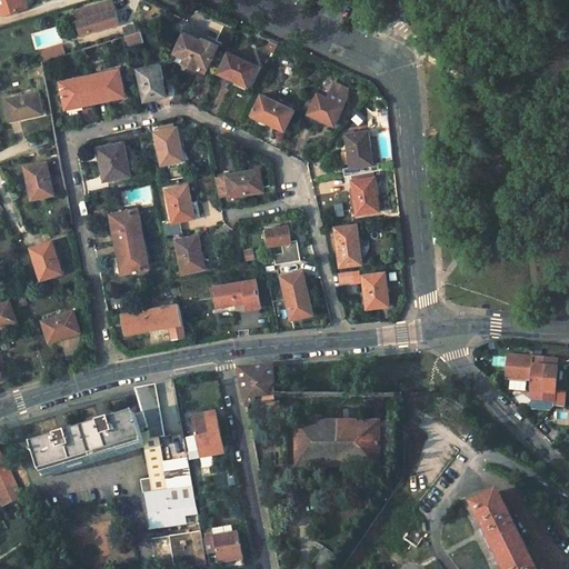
[(0,0),(0,12),(21,7),(19,0),(0,0)]
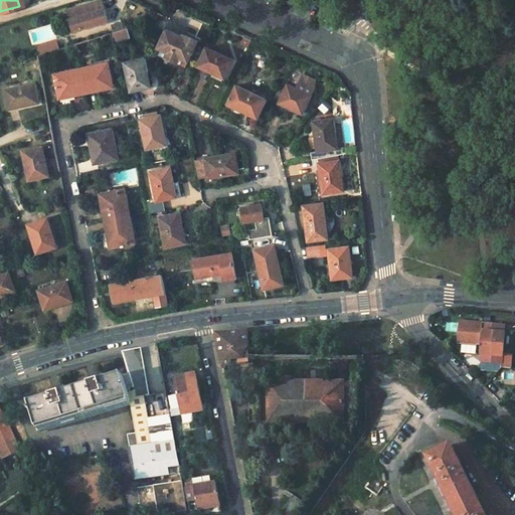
[(105,10),(101,0),(100,0),(65,11),(68,22),(66,22),(69,33),(108,21),(105,10)]
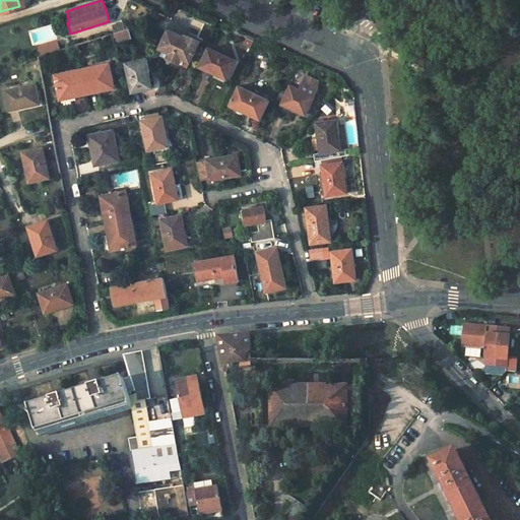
[(121,18),(111,21),(114,31),(124,28),(121,18)]
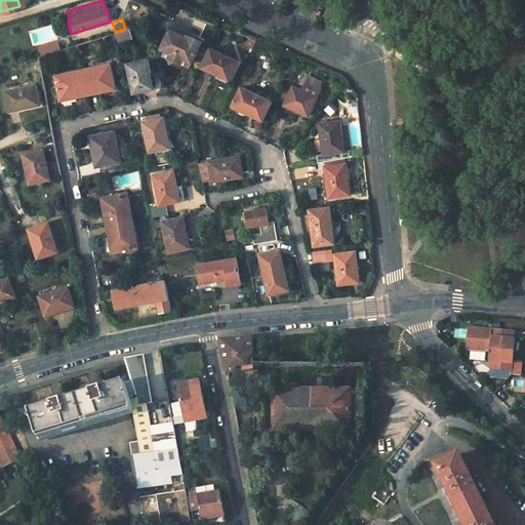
[(128,29),(115,33),(117,44),(121,43),(120,41),(131,38),(128,29)]
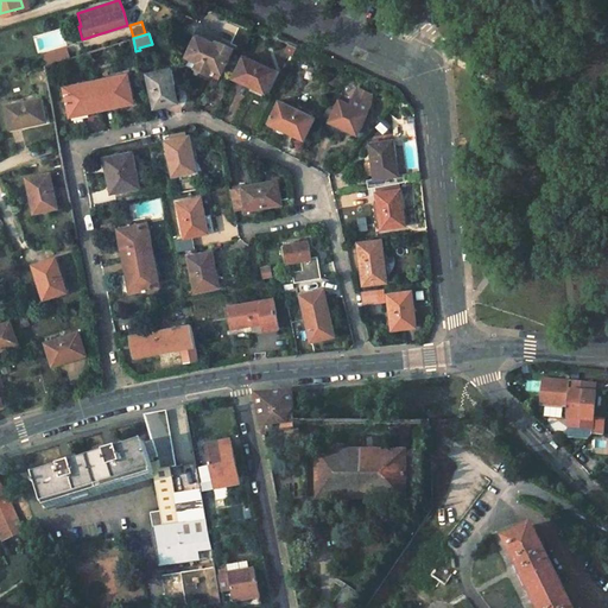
[(230,50),(196,35),(187,56),(198,62),(195,68),(202,71),(204,65),(211,68),(221,73),(230,50)]
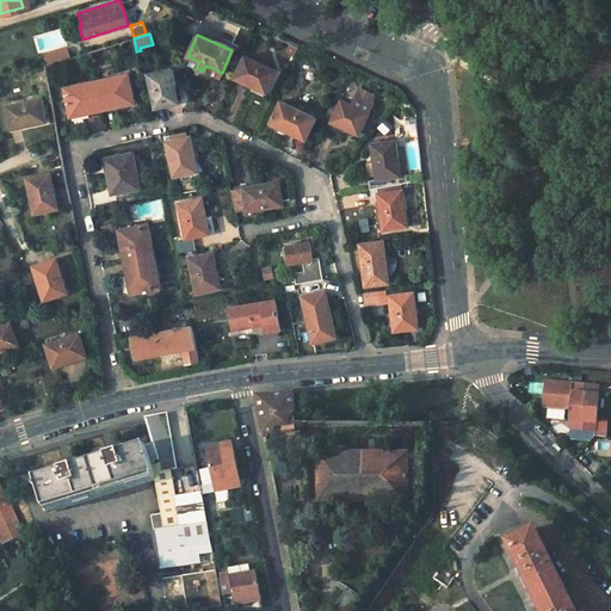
[(245,56),(235,79),(266,92),(276,71),(245,56)]
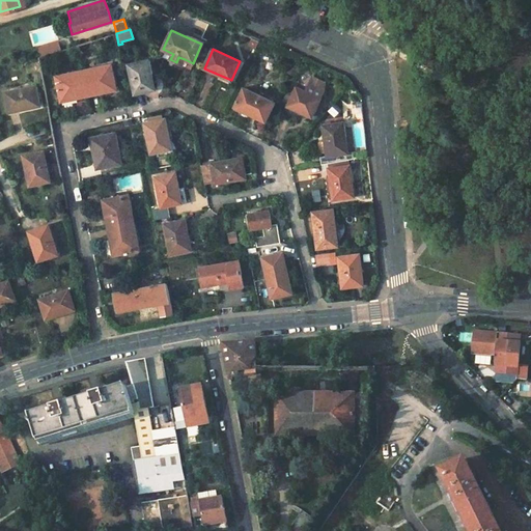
[(148,60),(129,64),(136,93),(156,89),(148,60)]
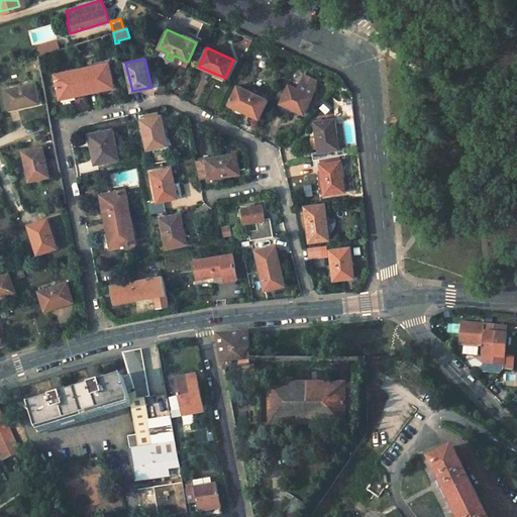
[(114,87),(108,62),(82,68),(87,93),(114,87)]
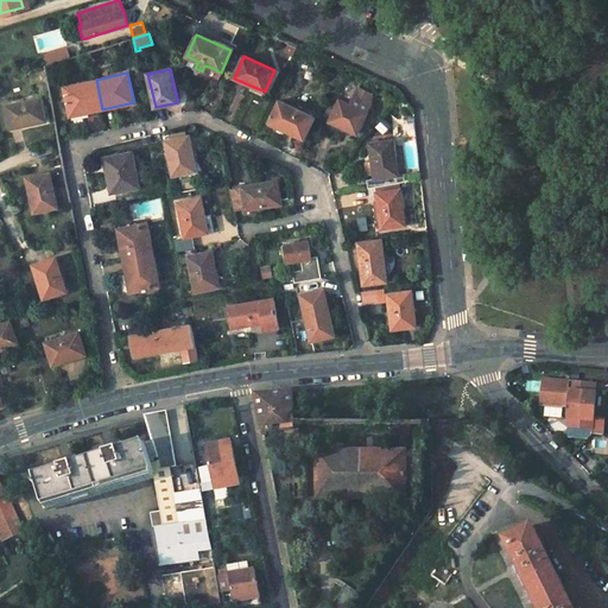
[(96,80),(64,88),(71,116),(102,109),(96,80)]
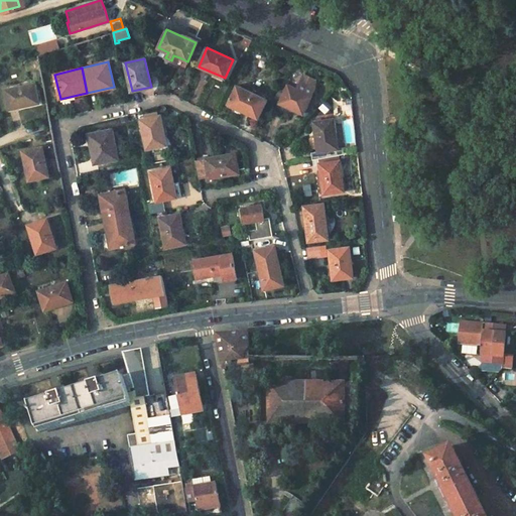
[(38,104),(34,84),(4,90),(9,110),(38,104)]
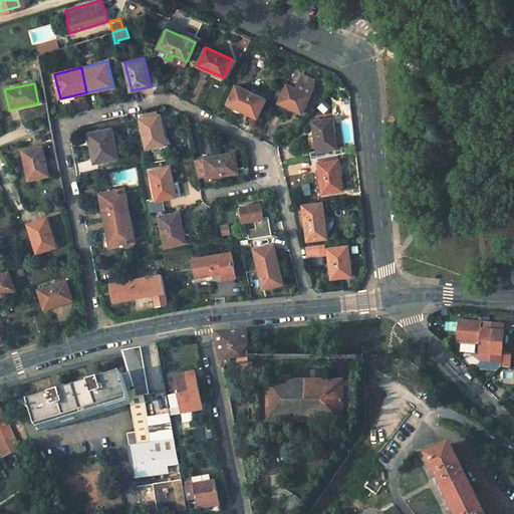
[(279,101),(278,102),(301,113),(310,95),(286,84),(285,86),(280,84),(273,98),(279,101)]
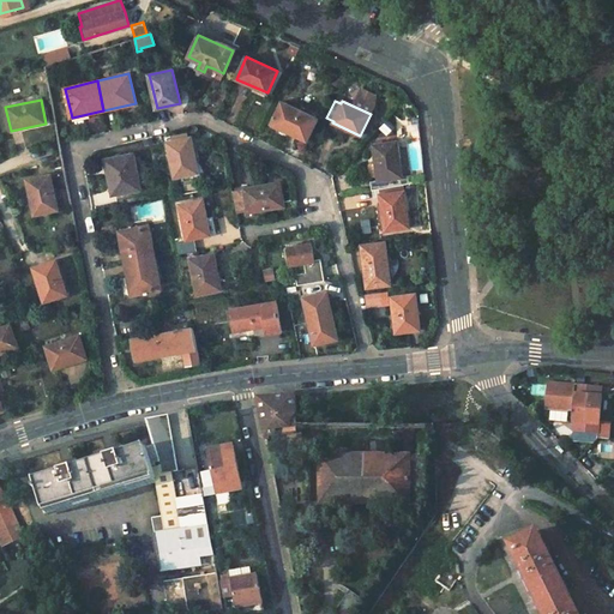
[(282,102),(271,124),(290,133),(301,110),(282,102)]
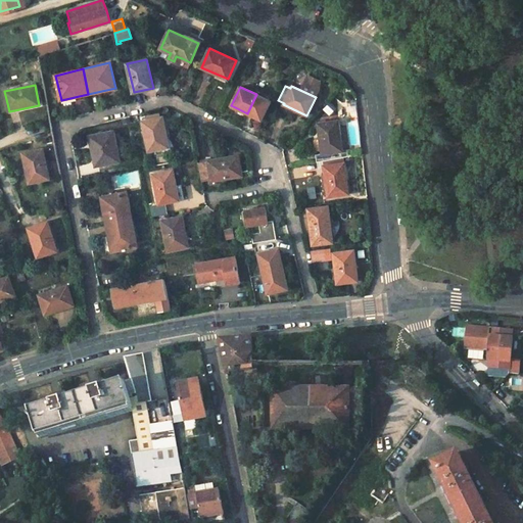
[(271,101),(256,94),(247,113),(262,120),(271,101)]
